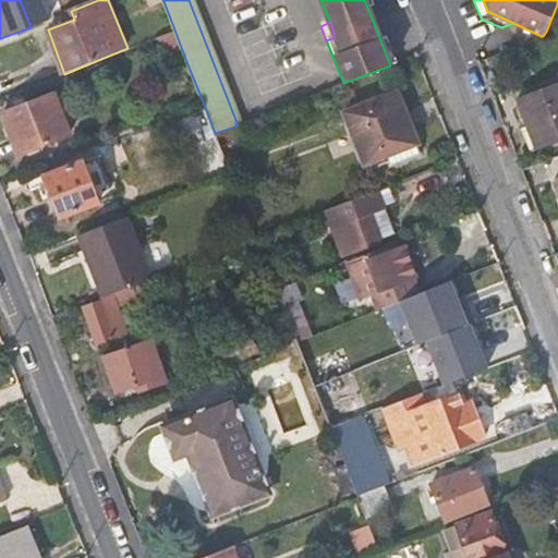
[(557,80),(516,96),(523,120),(528,119),(540,152),(557,144),(557,80)]
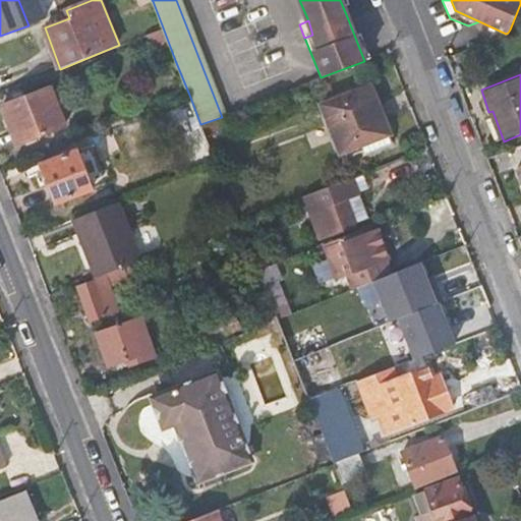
[(18,145),(67,124),(52,87),(3,106),(18,145)]
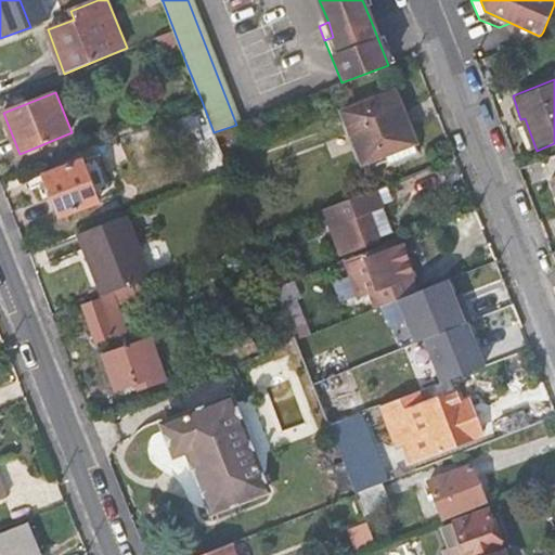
[(385,156),(415,144),(395,92),(343,113),(363,164),(385,156)]
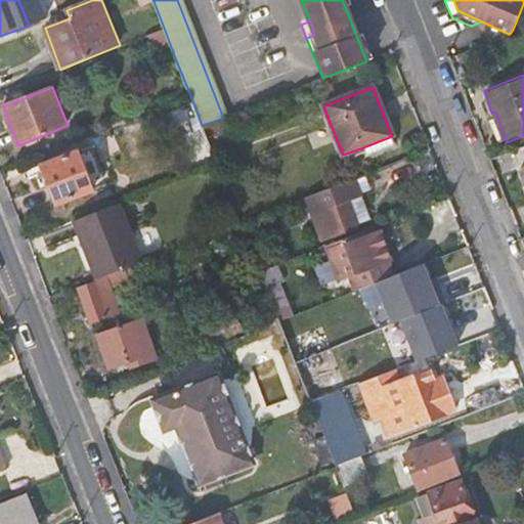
[(232,140),(223,118),(202,125),(211,149),(232,140)]
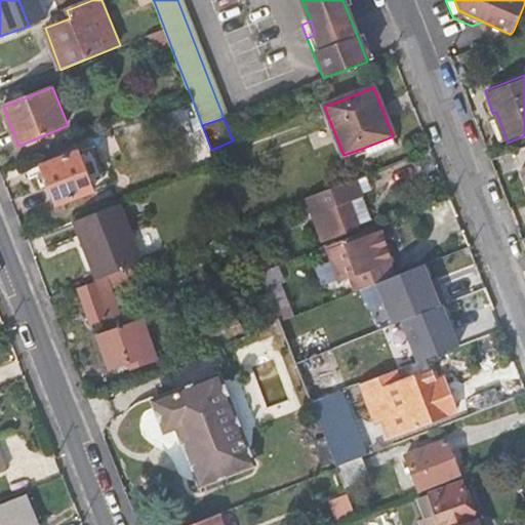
[(396,146),(393,136),(364,148),(368,158),(396,146)]
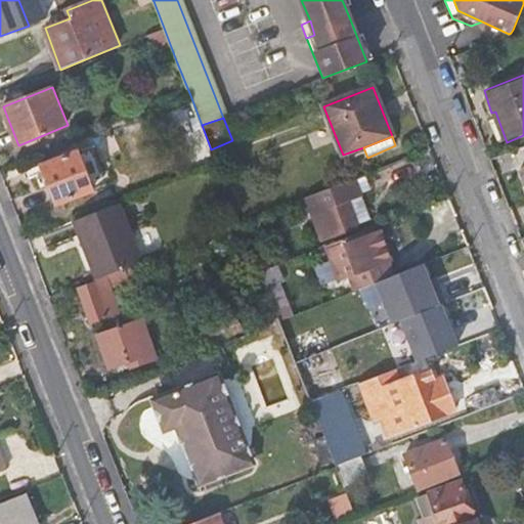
[(57,206),(108,184),(93,146),(42,167),(57,206)]
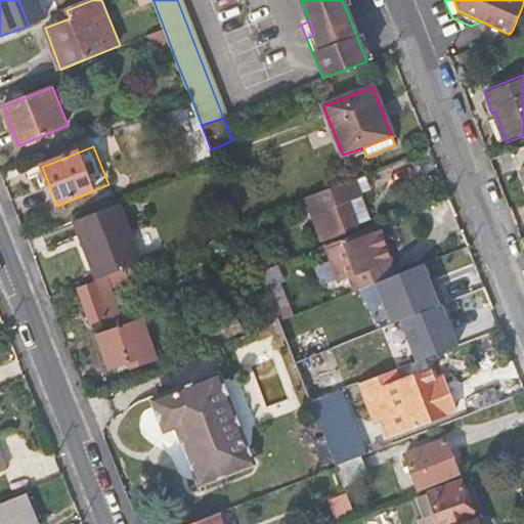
[(368,193),(361,175),(354,177),(361,197),(368,193)]
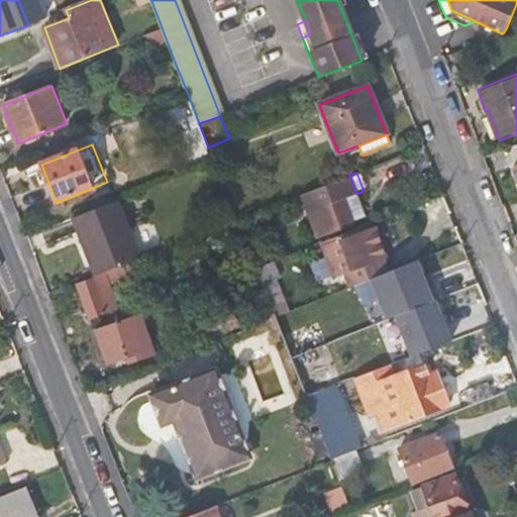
[(317,238),(352,224),(343,199),(356,194),(349,175),(300,195),(317,238)]
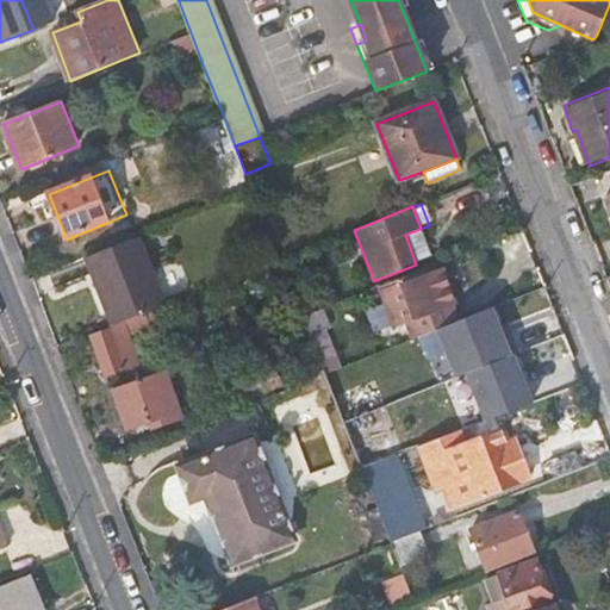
[(431,257),(421,229),(405,235),(416,265),(431,257)]
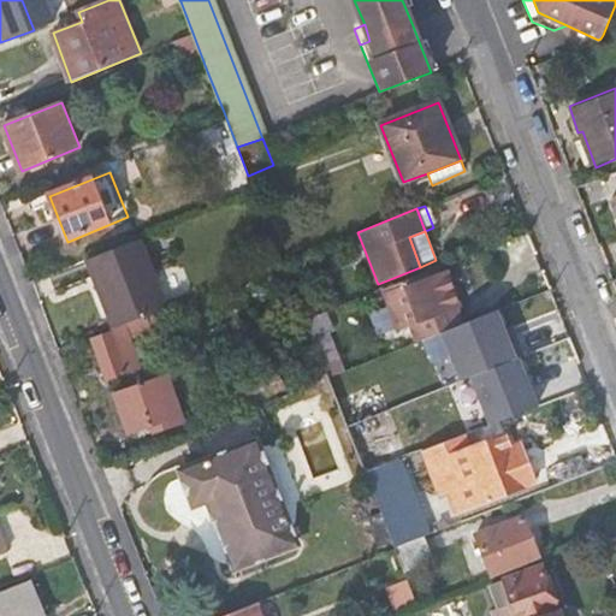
[(169,308),(142,240),(87,262),(113,330),(148,317),(169,308)]
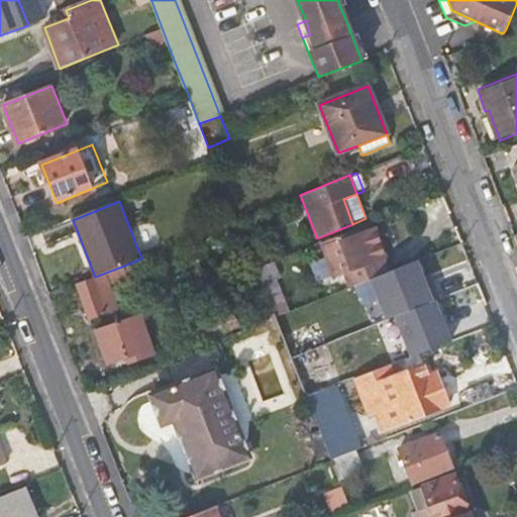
[(368,223),(354,228),(356,236),(371,230),(368,223)]
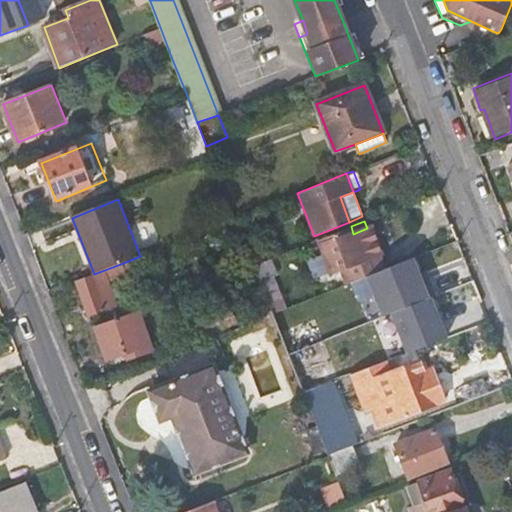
[(384,253),(373,225),(367,228),(353,234),(351,226),(316,240),(330,275),(341,270),(346,284),(366,276),(387,267),(382,254),(384,253)]
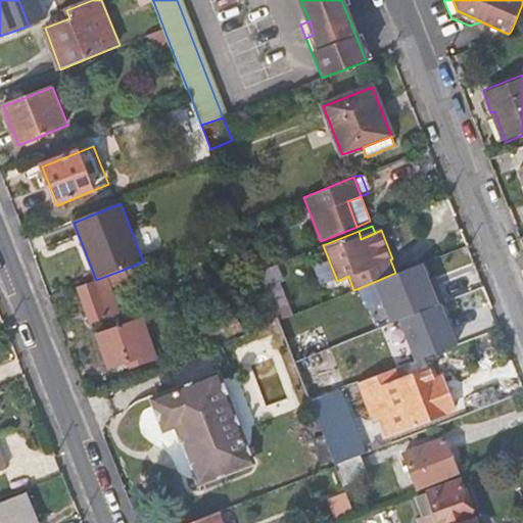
[(260,241),(250,245),(259,268),(271,264),(260,241)]
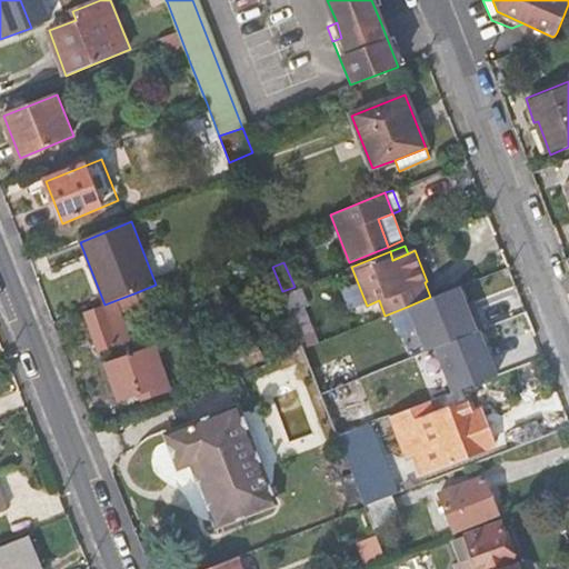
[(300,287),(281,293),(288,310),(302,306),(307,303),(300,287)]
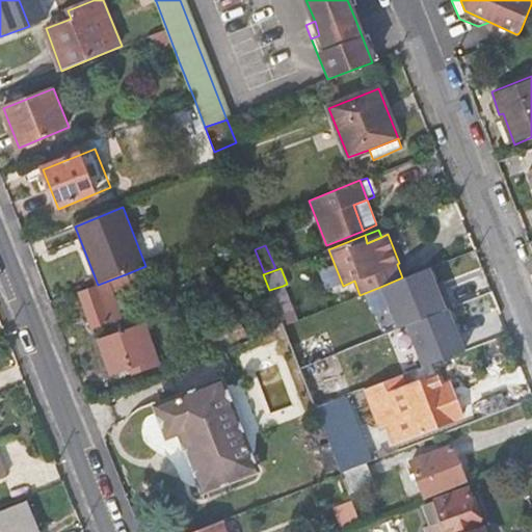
[(406,324),(446,309),(451,307),(445,291),(437,294),(433,283),(427,268),(402,277),(380,287),(397,327),(406,324)]
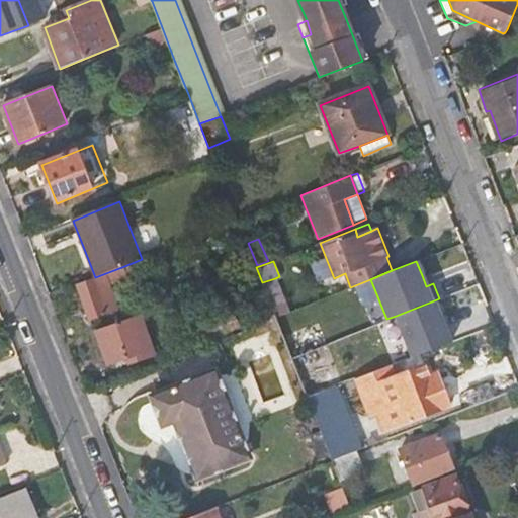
[(128,277),(124,266),(95,277),(77,284),(90,319),(117,309),(109,286),(128,277)]
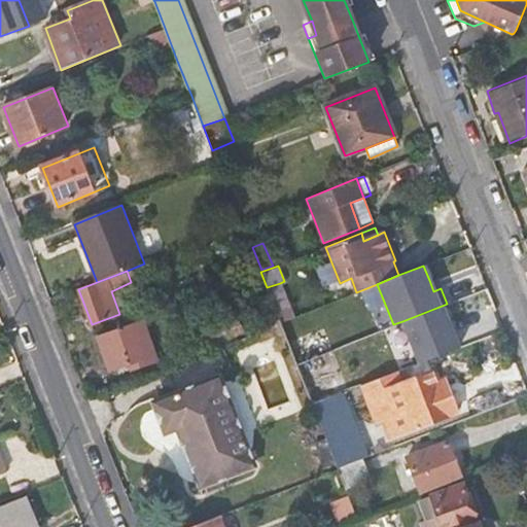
[(433,291),(441,288),(436,278),(429,280),(433,291)]
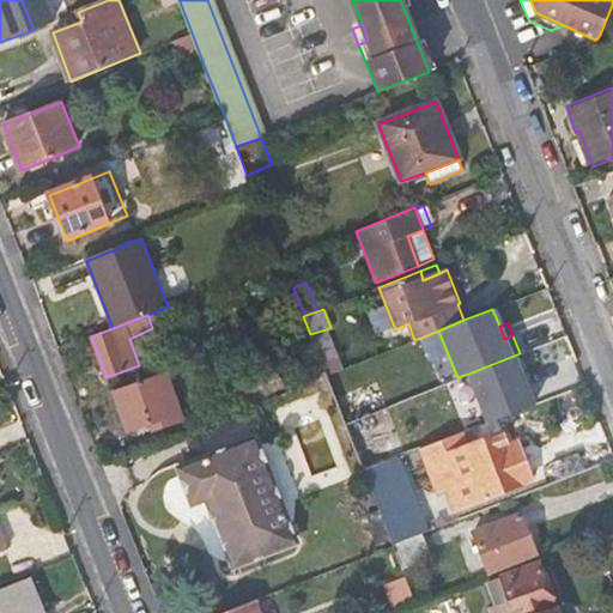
[(335,356),(326,329),(310,334),(316,350),(327,345),(332,357),(335,356)]
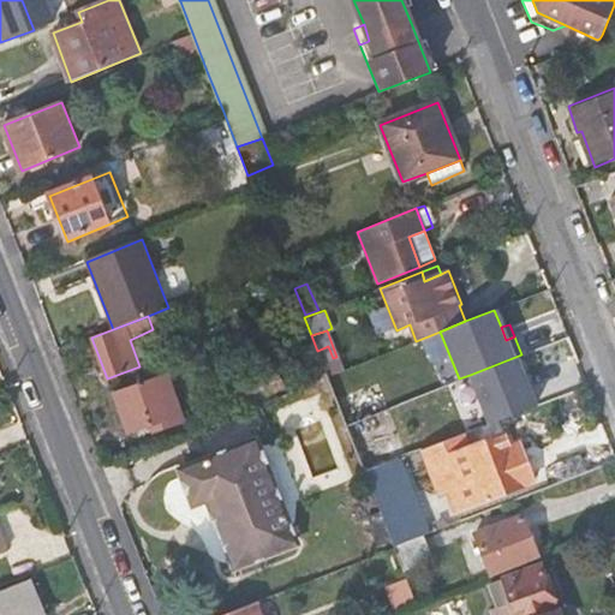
[(333,358),(328,346),(317,351),(324,369),(327,374),(341,368),(336,357),(333,358)]
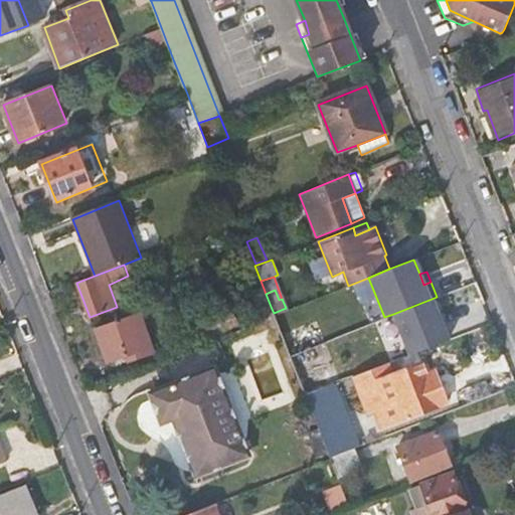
[(393,314),(408,353),(448,338),(432,299),(393,314)]
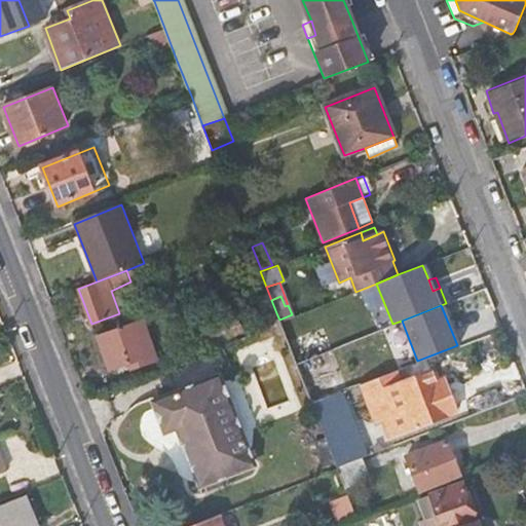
[(200,330),(207,348),(241,335),(239,331),(243,329),(237,314),(227,318),(217,323),(200,330)]
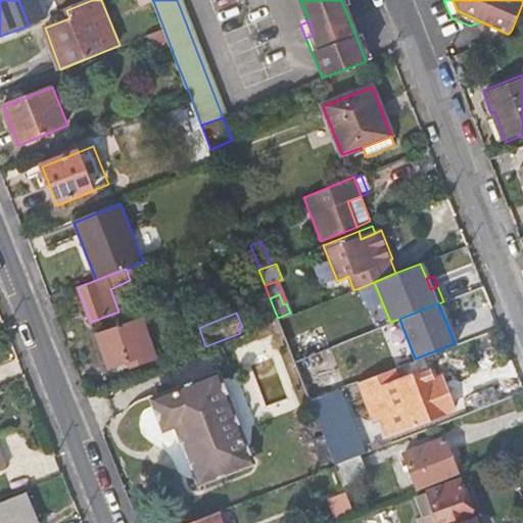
[(224,313),(214,317),(216,321),(226,317),(224,313)]
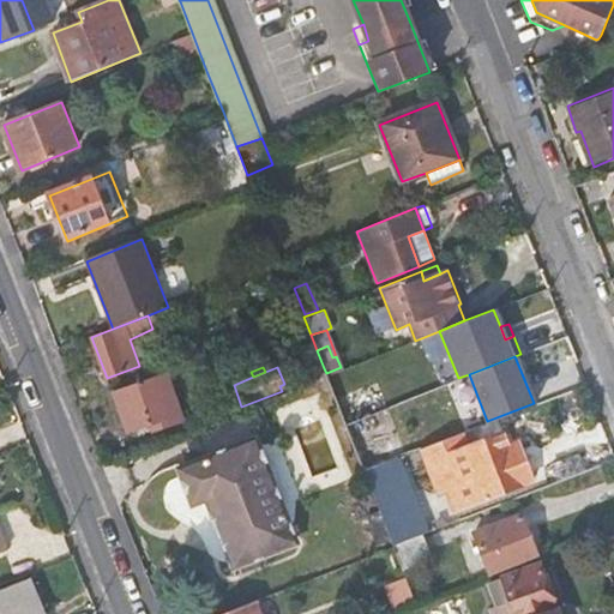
[(181,416),(164,371),(132,383),(113,390),(127,426),(149,419),(152,427),(181,416)]
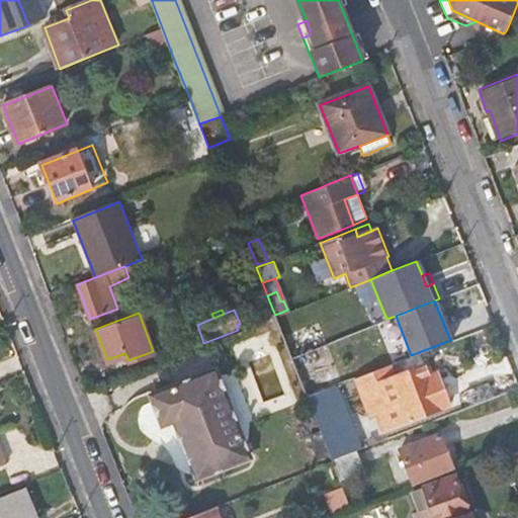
[(306,382),(337,376),(332,346),(299,352),(306,382)]
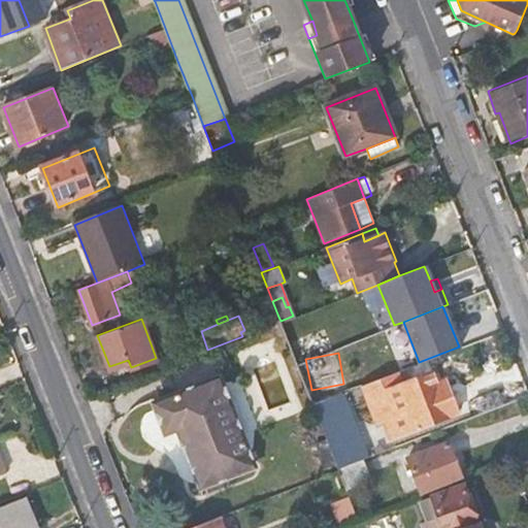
[(404,386),(399,370),(362,386),(377,423),(383,421),(392,441),(458,416),(450,394),(443,396),(435,374),(404,386)]
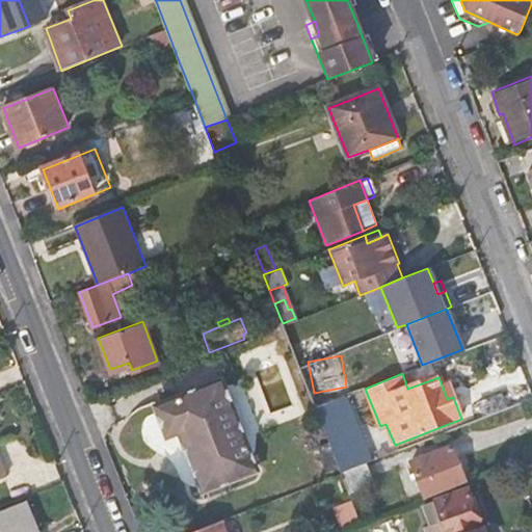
[(169,434),(181,430),(204,489),(259,470),(222,377),(157,403),(169,434)]
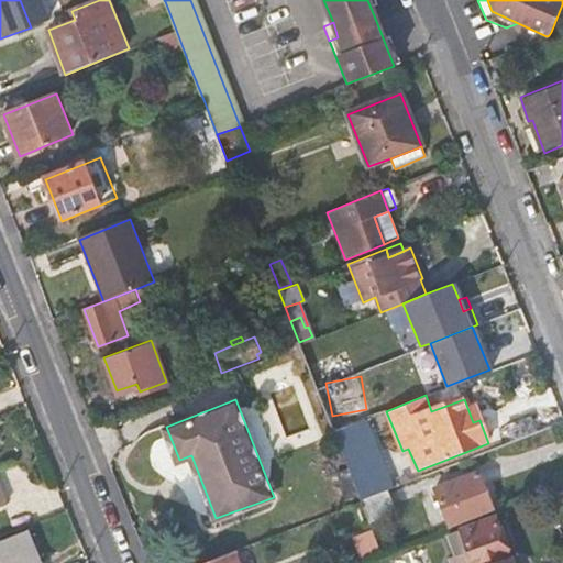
[(364,417),(333,429),(350,471),(360,496),(361,500),(388,490),(386,484),(390,483),(365,418),(364,417)]
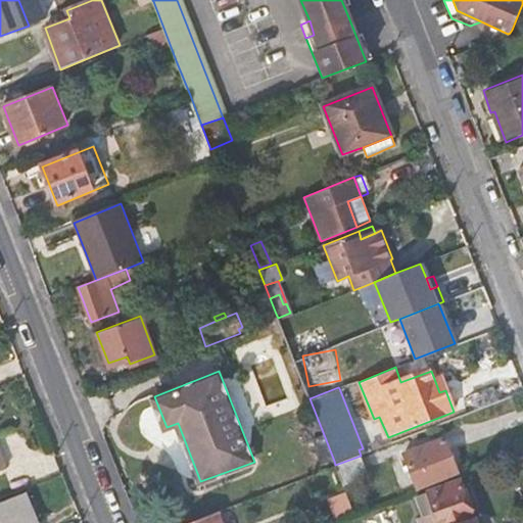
[(325,437),(313,441),(322,466),(334,461),(325,437)]
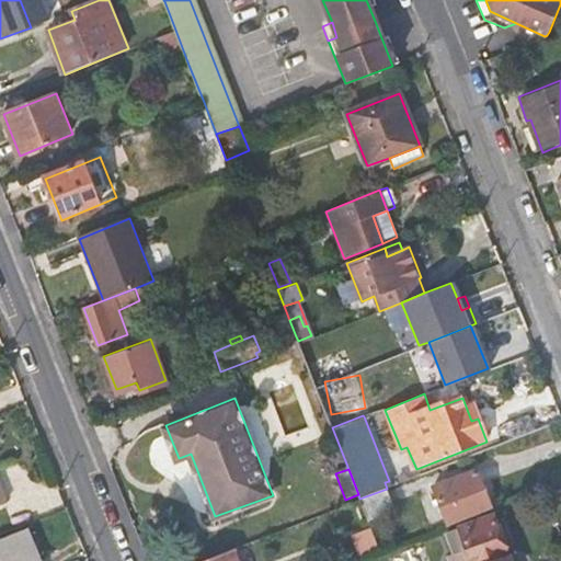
[(433,487),(446,524),(491,506),(477,469),(433,487)]
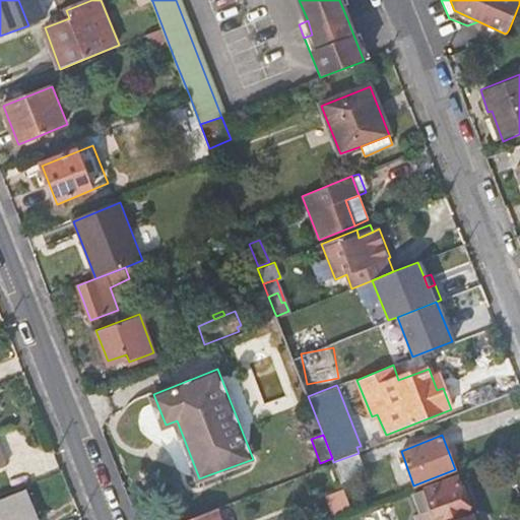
[(367,473),(359,452),(359,453),(333,462),(341,482),(367,473)]
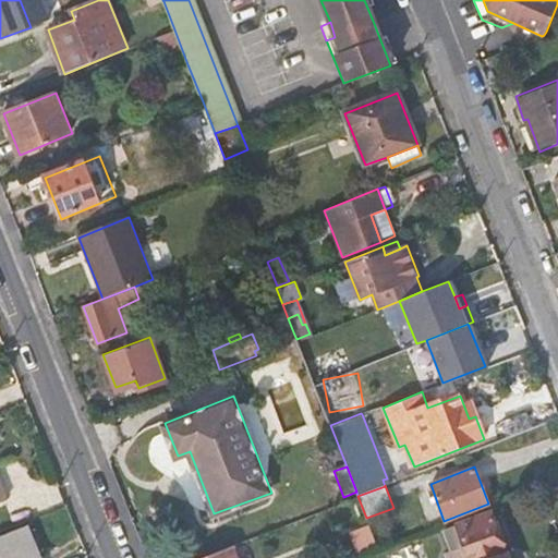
[(498,557),(498,555),(508,550),(505,542),(508,536),(501,521),(496,518),(493,510),(470,520),(469,517),(443,528),(451,552),(446,555),(446,557),(498,557)]
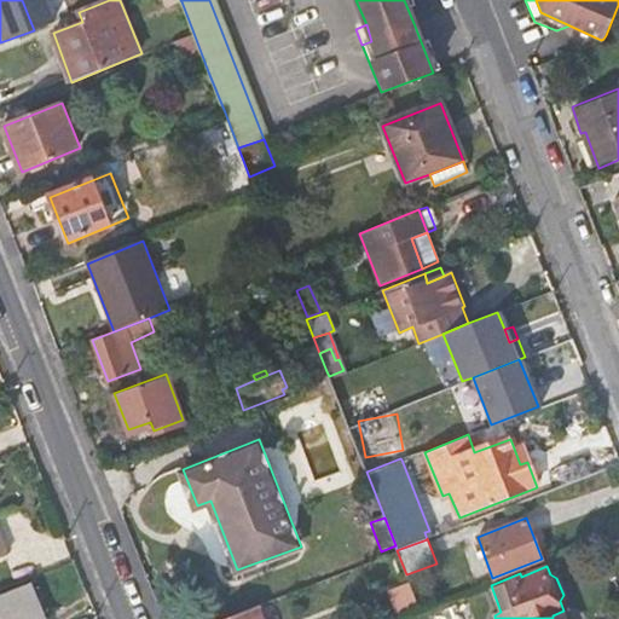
[(418,606),(410,584),(387,593),(397,615),(418,606)]
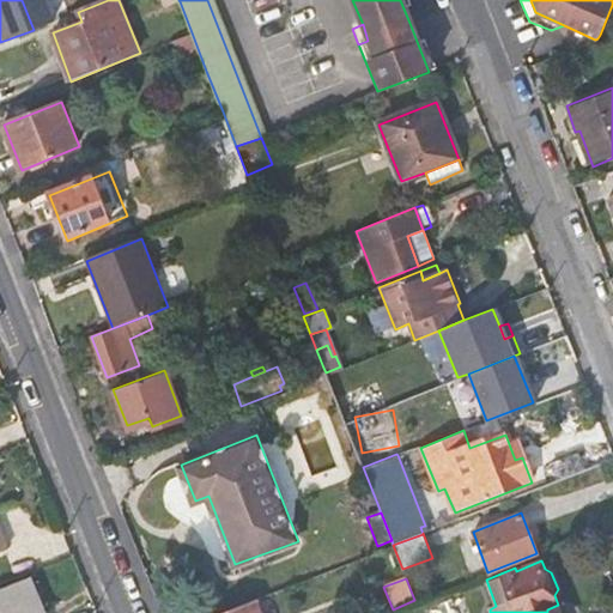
[(0,589),(0,612),(40,612),(26,580),(0,589)]
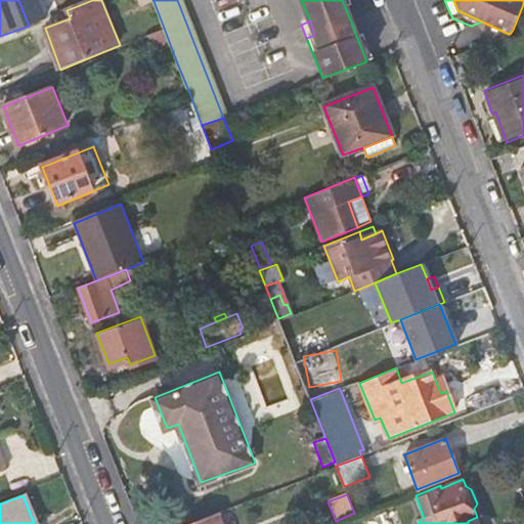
[(221,523),(217,513),(188,523),(221,523)]
